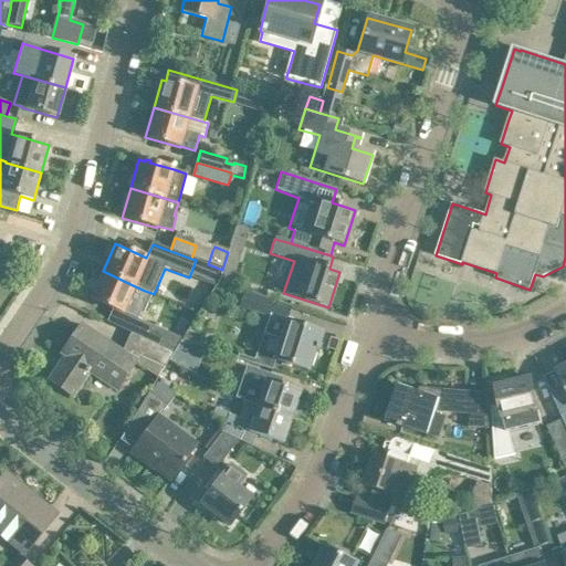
[(103,271),(90,299),(123,313),(138,320),(145,305),(146,305),(152,293),(145,291),(135,286),(103,271)]
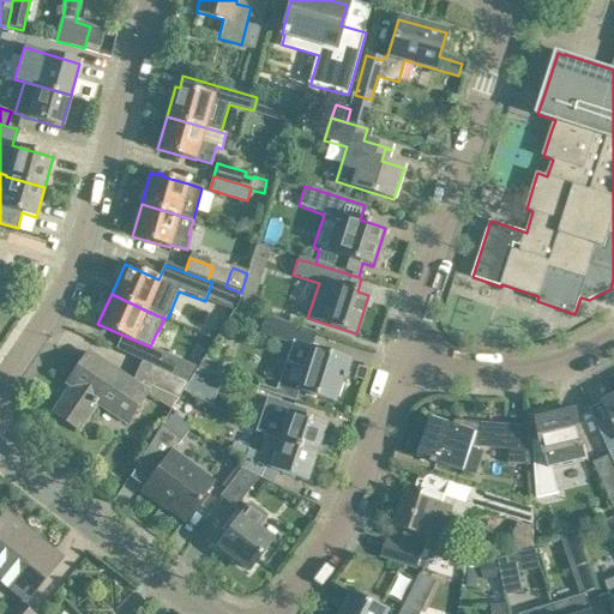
[(317,333),(298,326),(265,315),(259,332),(292,343),(286,362),(298,366),(305,368),(298,390),(333,402),(341,379),(345,380),(348,375),(341,374),(345,361),(349,362),(350,361),(311,349),(317,333)]
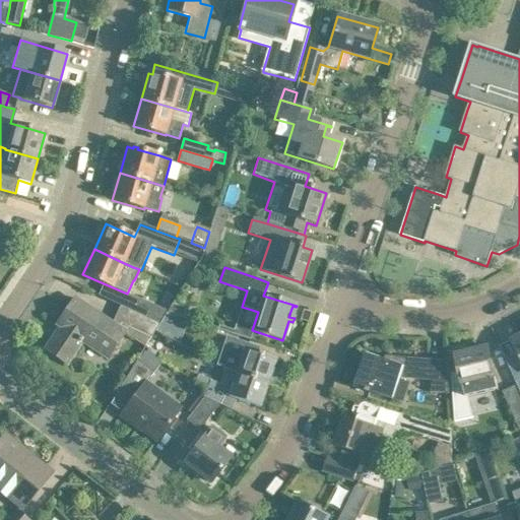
[(60,327),(45,349),(66,365),(81,341),(107,359),(124,332),(128,327),(149,339),(158,324),(147,319),(147,320),(125,309),(125,308),(119,306),(111,324),(74,299),(57,325),(60,327)]
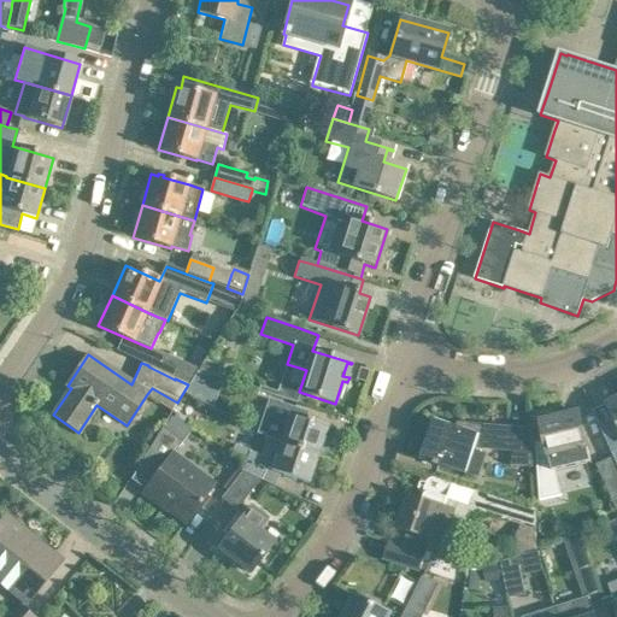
[(153,354),(148,365),(148,366),(175,380),(175,378),(181,366),(153,354)]
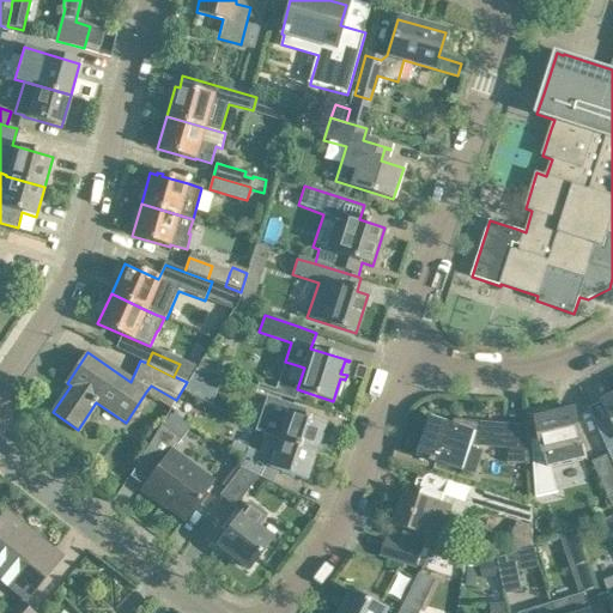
[(210,405),(218,377),(196,370),(183,392),(210,405)]
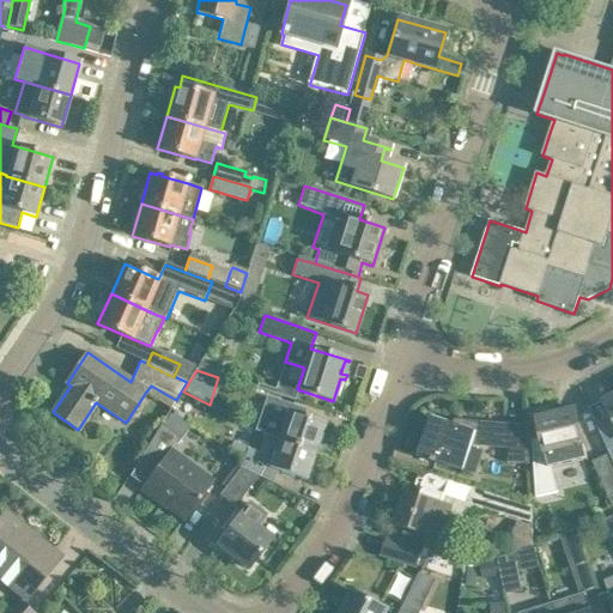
[(612,395),(602,402),(612,420),(612,395)]
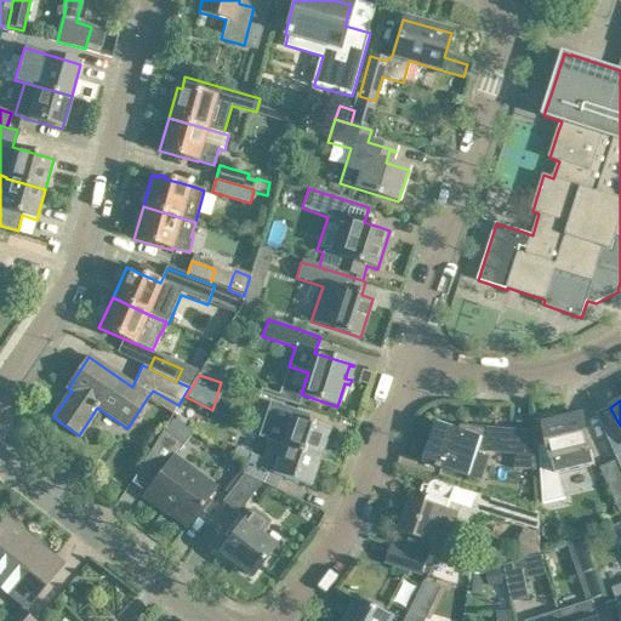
[(320,459),(330,429),(308,422),(311,416),(273,403),(261,439),(269,442),(281,445),(320,459)]
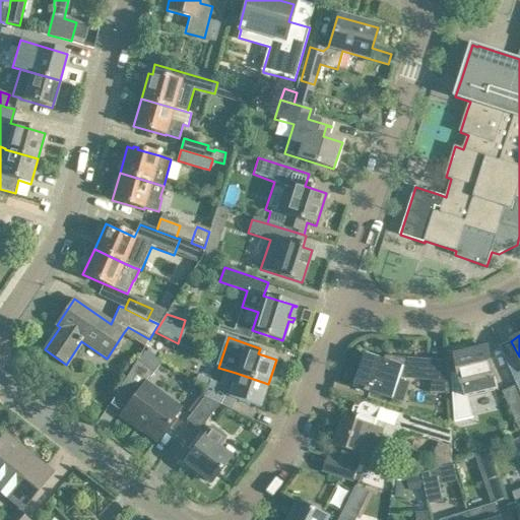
[(456,355),(463,386),(466,399),(499,391),(489,347),(456,355)]
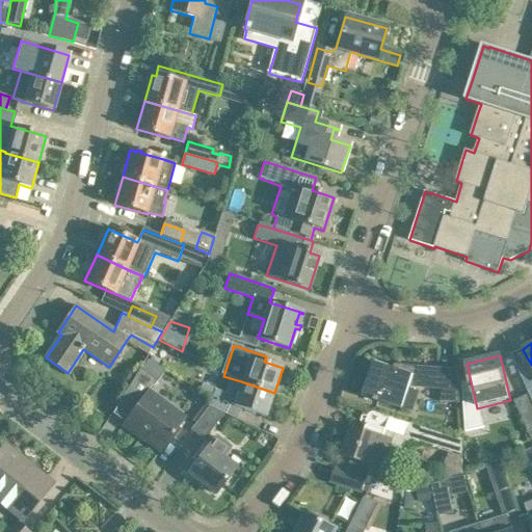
[(374,363),(363,396),(374,400),(374,401),(378,402),(375,410),(395,417),(398,407),(402,409),(410,384),(442,388),(441,402),(459,403),(457,370),(406,366),(404,372),(374,363)]
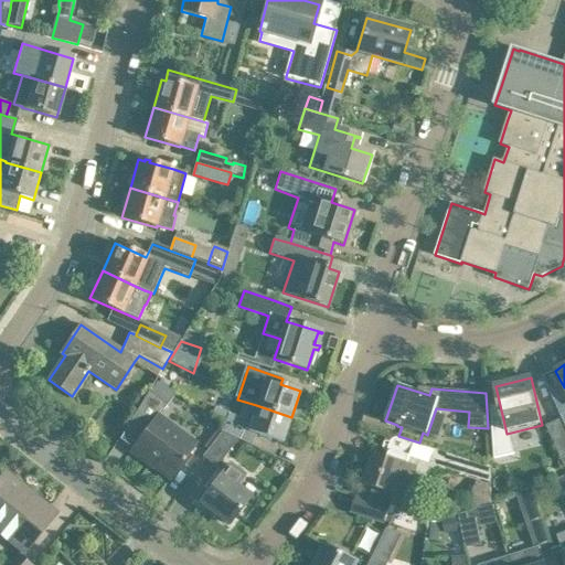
[(147,430),(130,451),(144,461),(149,454),(159,462),(155,468),(170,479),(195,445),(157,416),(166,405),(149,393),(132,419),(147,430)]
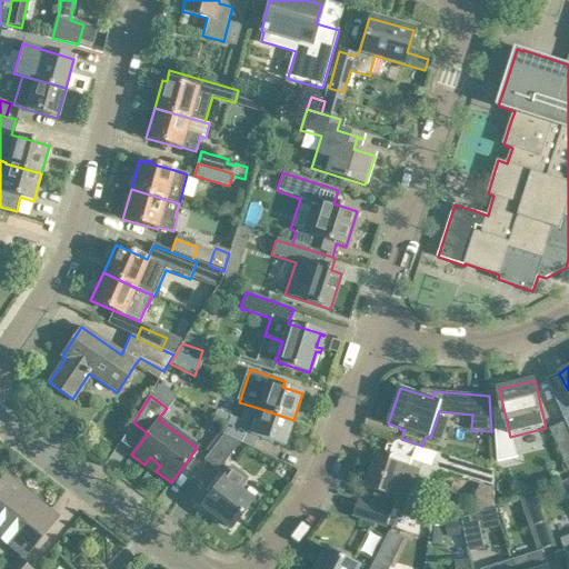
[(283,447),(293,420),(258,408),(247,405),(241,421),(217,410),(212,418),(225,426),(220,433),(222,435),(239,442),(241,445),(246,433),(283,447)]
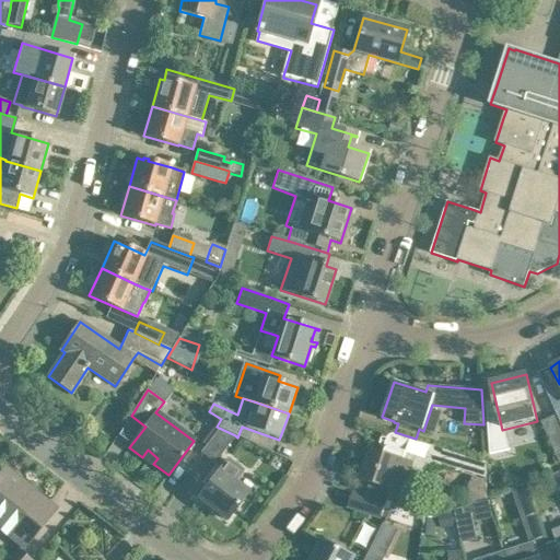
[(559,421),(557,416),(541,422),(559,464),(559,421)]
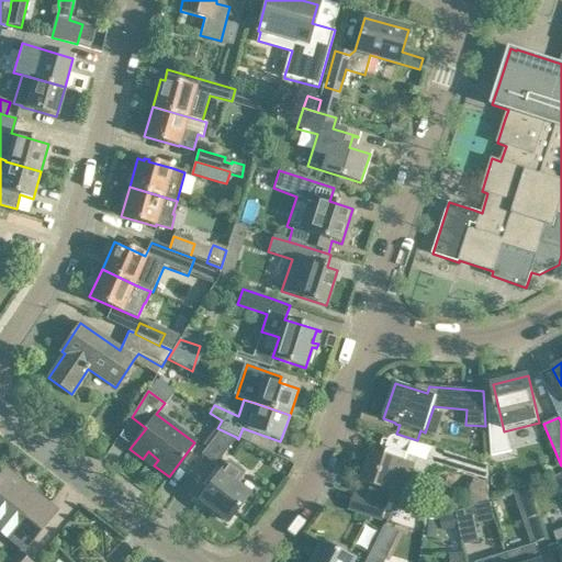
[(220,429),(200,454),(214,465),(236,437),(220,429)]
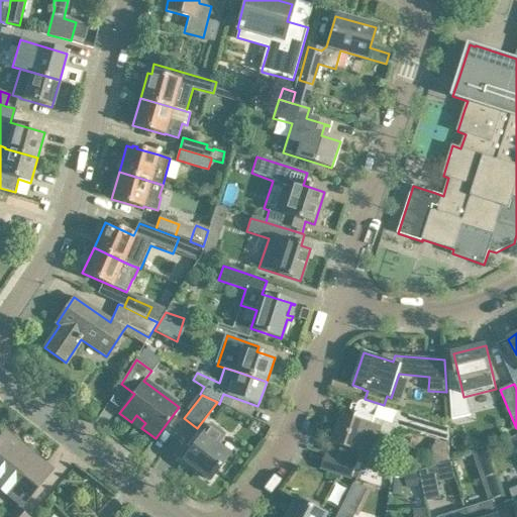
[(449,427),(427,420),(367,401),(365,401),(364,401),(362,401),(360,402),(358,403),(358,404),(357,406),(355,412),(357,413),(355,420),(342,416),(333,442),(358,451),(355,461),(378,470),(382,460),(374,457),(376,451),(375,451),(379,440),(383,441),(387,441),(390,441),(393,440),(397,437),(399,433),(401,429),(422,435),(426,437),(430,435),(446,440),(449,427)]
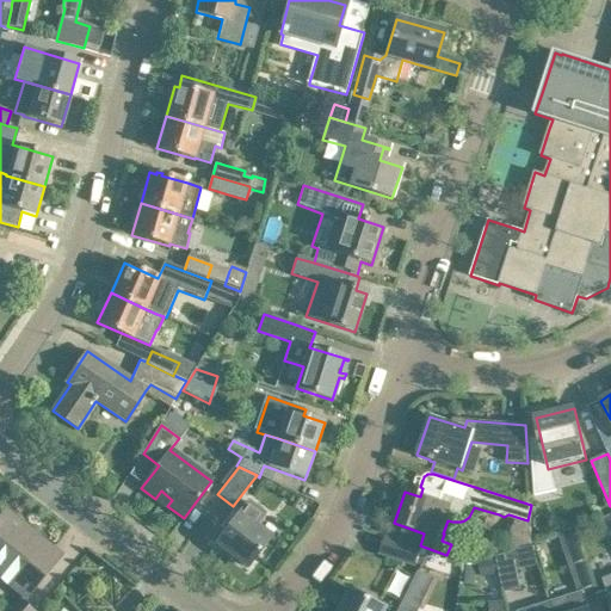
[(248,503),(216,544),(247,568),(270,537),(255,526),(264,514),(248,503)]
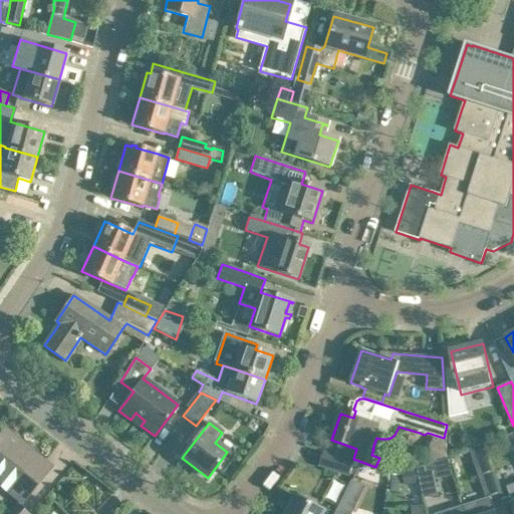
[(20,447),(3,433),(0,436),(0,480),(11,489),(8,493),(22,504),(51,468),(37,456),(34,461),(19,448),(20,447)]
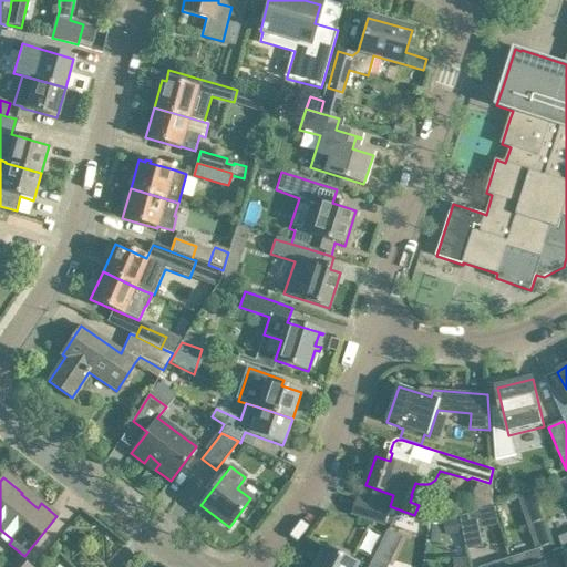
[(535,500),(532,491),(517,495),(521,505),(535,500)]
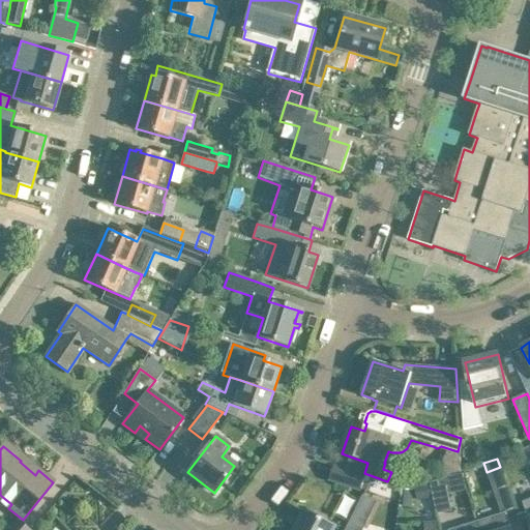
[(369,478),(365,476),(365,475),(334,465),(329,481),(360,491),(362,484),(366,487),(369,478)]
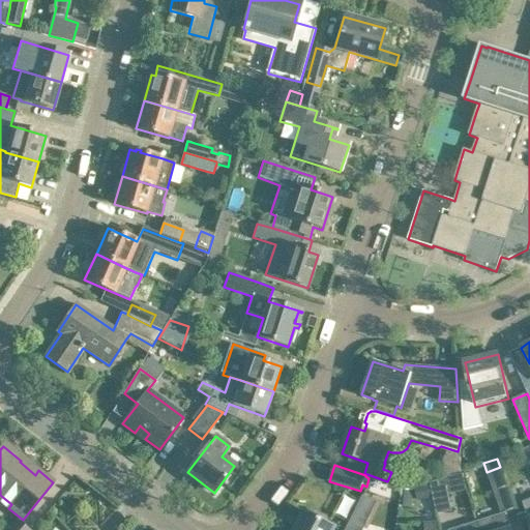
[(444,478),(431,483),(437,513),(450,510),(444,478)]
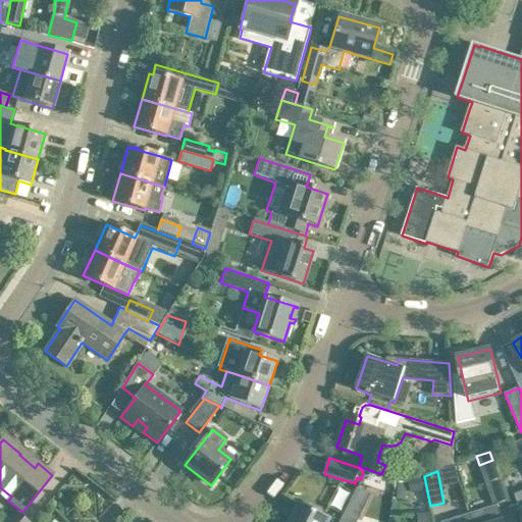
[(499,478),(485,483),(493,507),(499,505),(508,503),(499,478)]
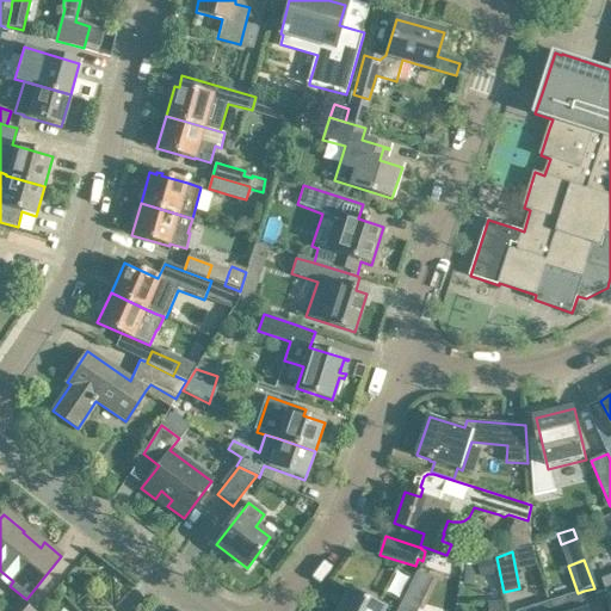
[(414,610),(429,582),(421,579),(429,562),(424,561),(417,576),(415,575),(399,610),(400,610),(414,610)]
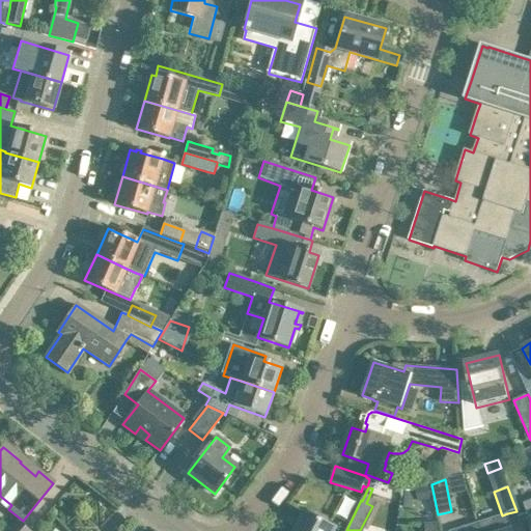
[(334,530),(336,528),(307,512),(297,530),(334,530)]
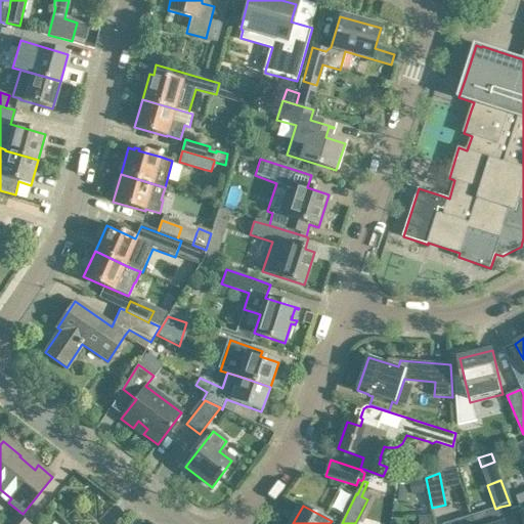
[(500,507),(495,509),(472,516),(474,523),(506,523),(505,523),(500,507)]
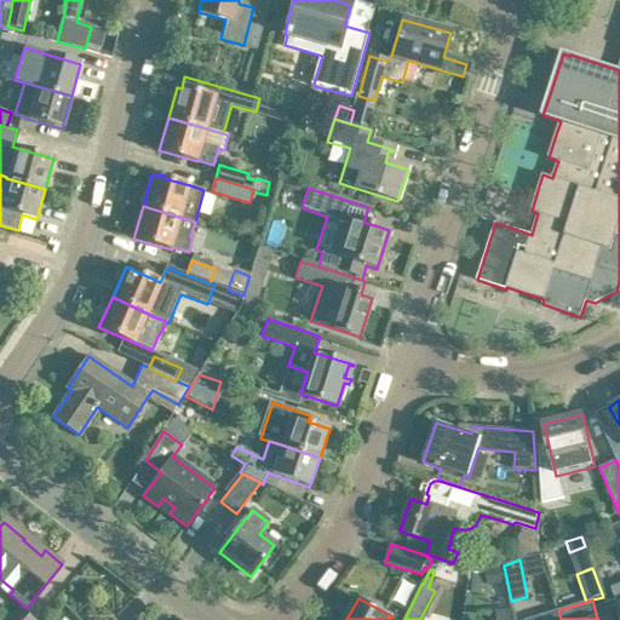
[(32,619),(18,608),(7,619),(32,619)]
